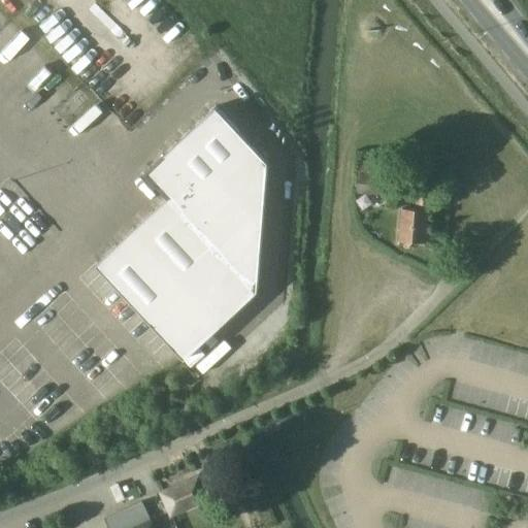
[(62,107),(71,118),(93,98),(85,89),(76,96),(66,86),(31,119),(40,128),(62,107)]
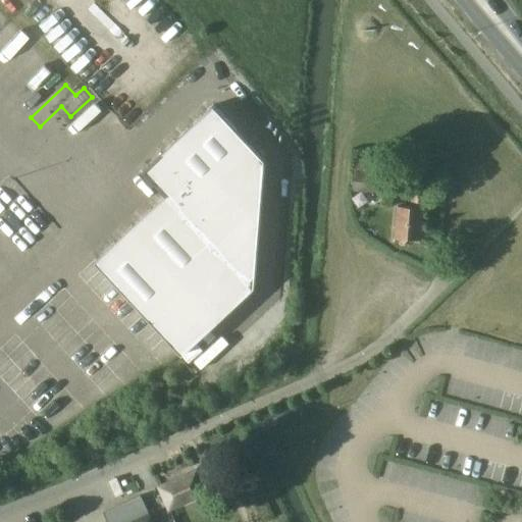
[(165,194),(95,261),(181,355),(254,286),(262,160),(212,106),(143,170),(165,194)]
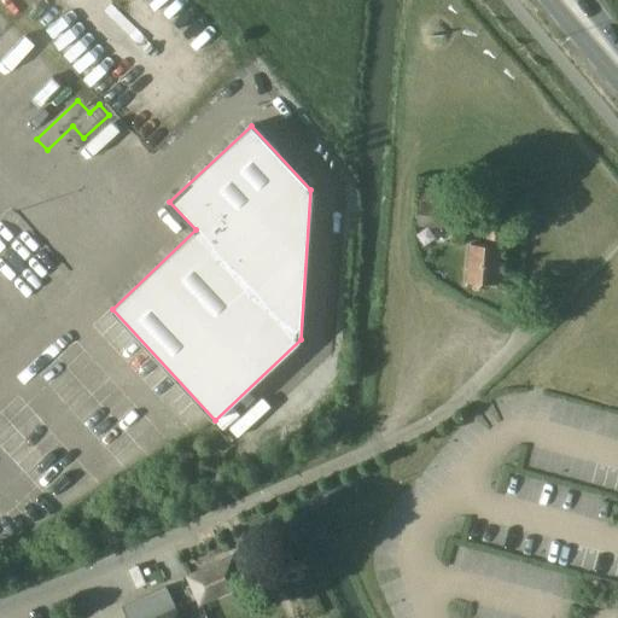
[(455,228),(456,207),(418,204),(417,226),(455,228)]
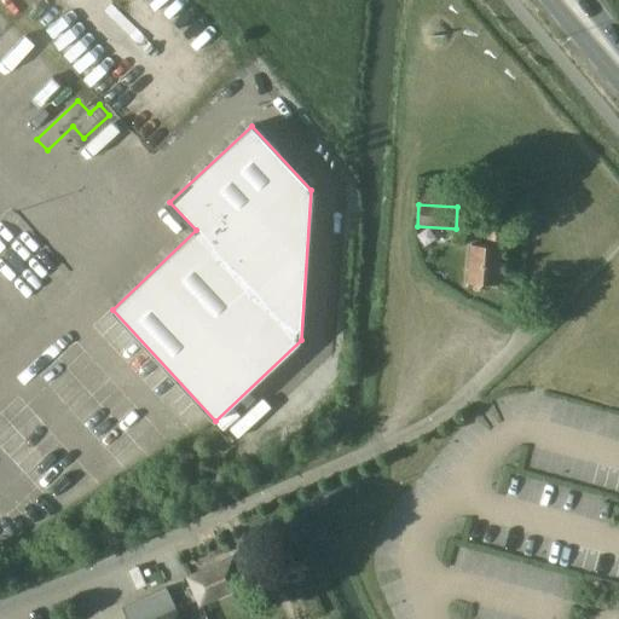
[(508,252),(512,214),(492,213),(489,244),(473,243),(469,282),(497,284),(501,250),(508,252)]
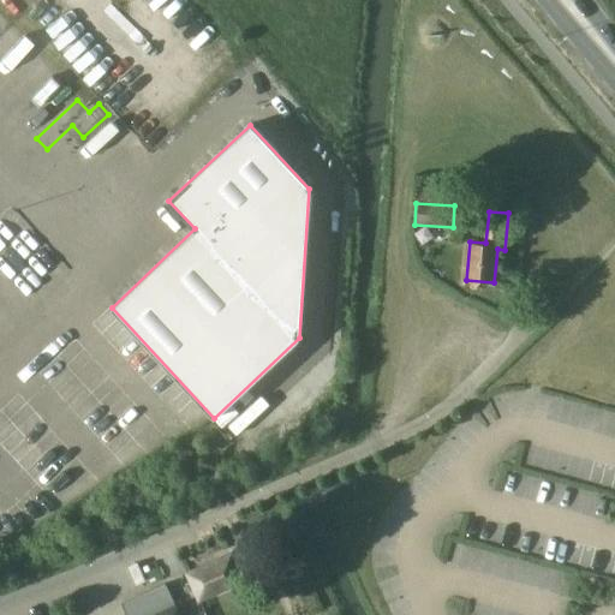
[(145,357),(125,334),(114,344),(135,365),(145,357)]
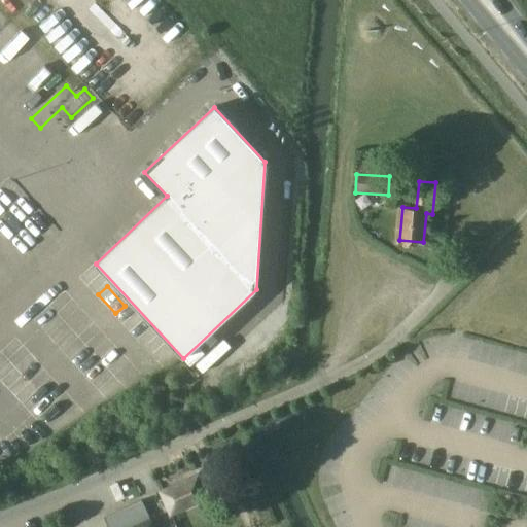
[(171,514),(208,496),(198,475),(160,491),(171,514)]
